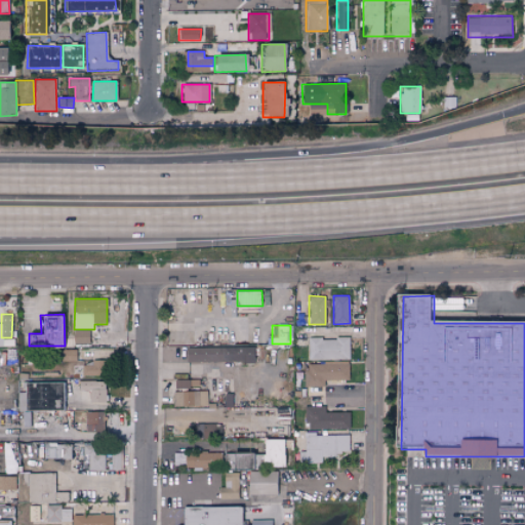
[(88,330),(73,330),(72,342),(88,344),(88,330)]
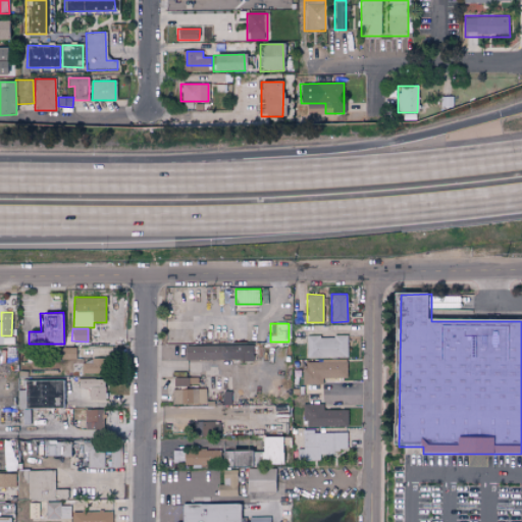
[(347,358),(347,335),(306,336),(306,358),(347,358)]
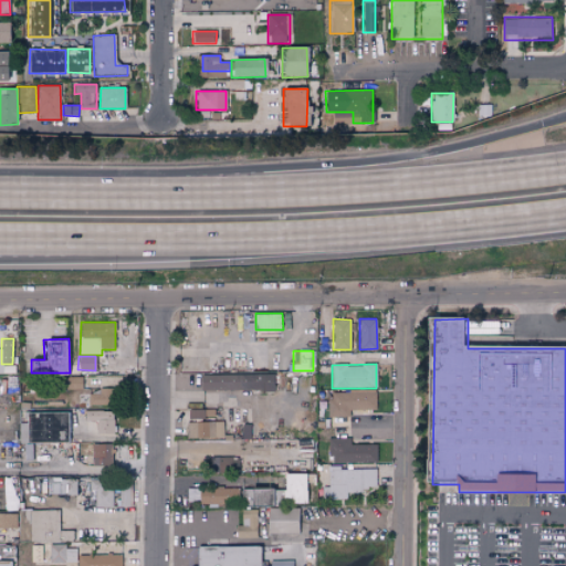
[(200,375),(201,390),(273,389),(273,374),(200,375)]
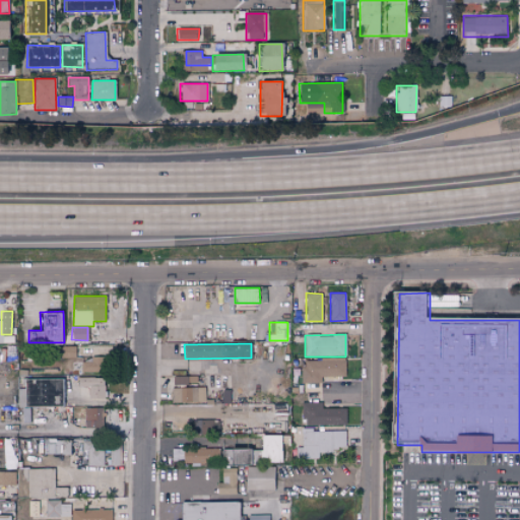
[(64,358),(65,346),(56,346),(55,358),(64,358)]
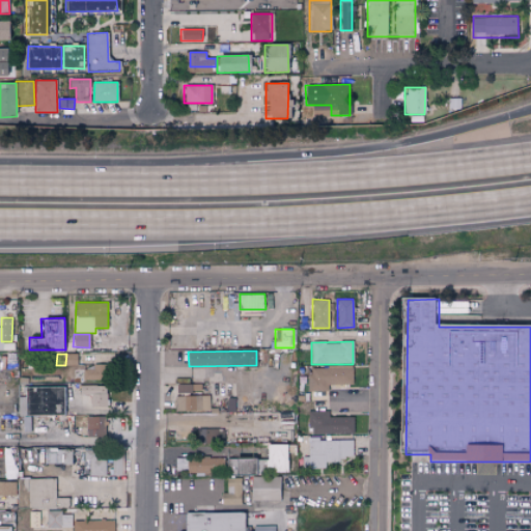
[(82,366),(82,381),(107,380),(106,365),(82,366)]
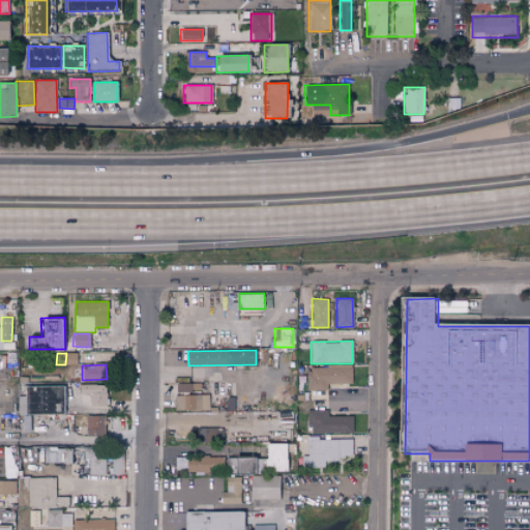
[(327,384),(352,383),(352,366),(307,367),(308,391),(327,390),(327,384)]
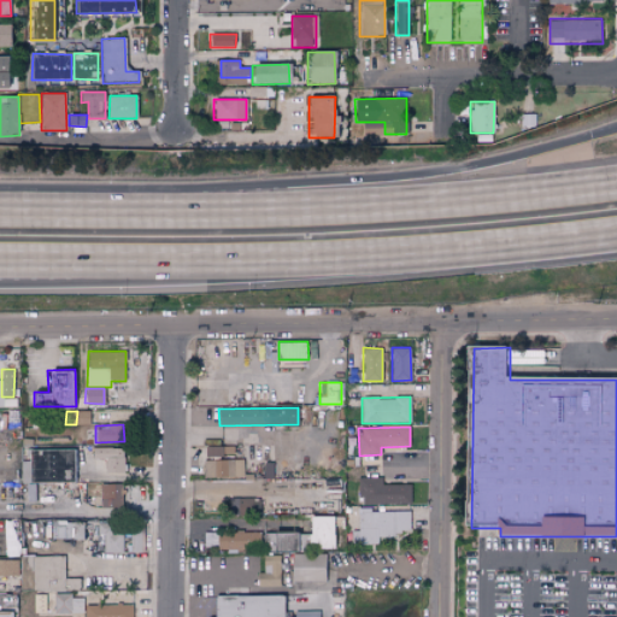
[(224,446),(205,446),(204,456),(224,456),(224,446)]
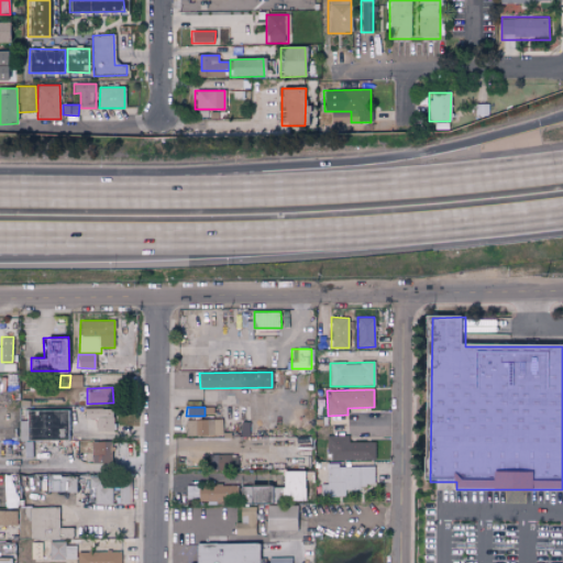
[(96,418),(96,431),(113,431),(113,409),(84,408),(84,418),(96,418)]
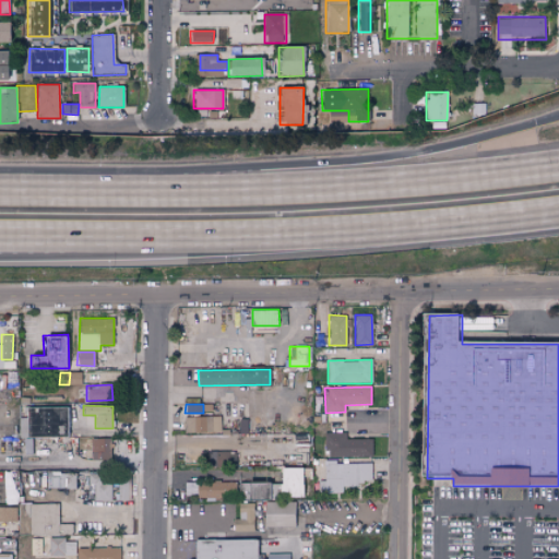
[(26,406),(26,425),(20,425),(20,437),(64,437),(64,406),(26,406)]
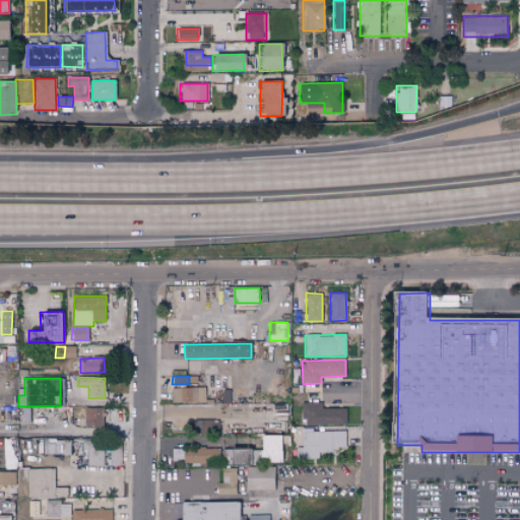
[(204,387),(171,387),(171,402),(205,402),(204,387)]
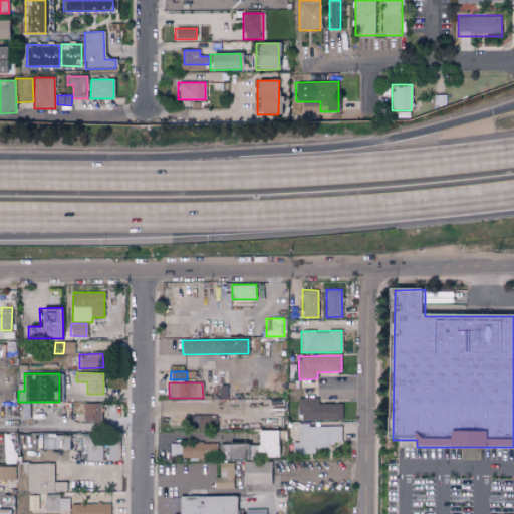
[(341,403),(317,404),(317,397),(298,398),(299,421),(341,420),(341,403)]
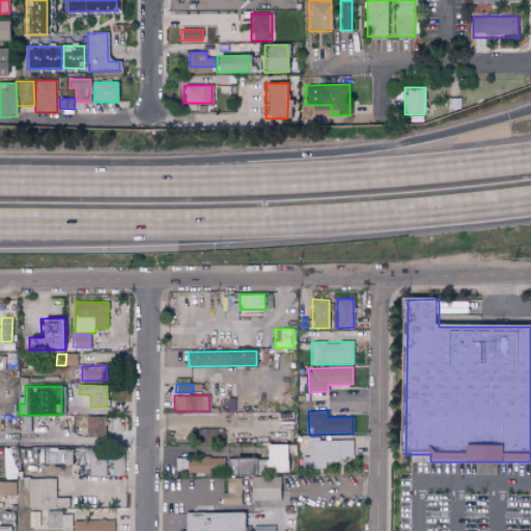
[(74,421),(75,432),(86,432),(86,437),(105,437),(105,416),(85,416),(85,420),(74,421)]
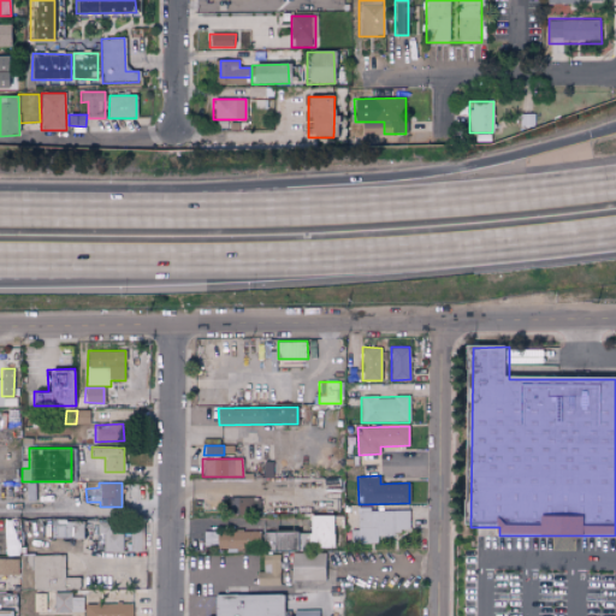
[(260,497),(230,497),(229,513),(260,514),(260,497)]
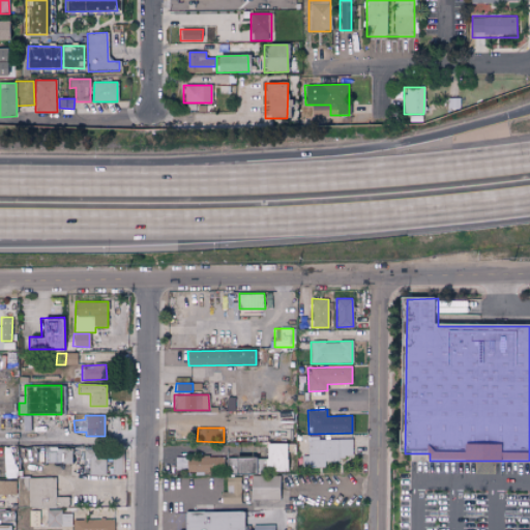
[(352,438),(308,439),(308,457),(302,457),(302,466),(352,465),(352,438)]
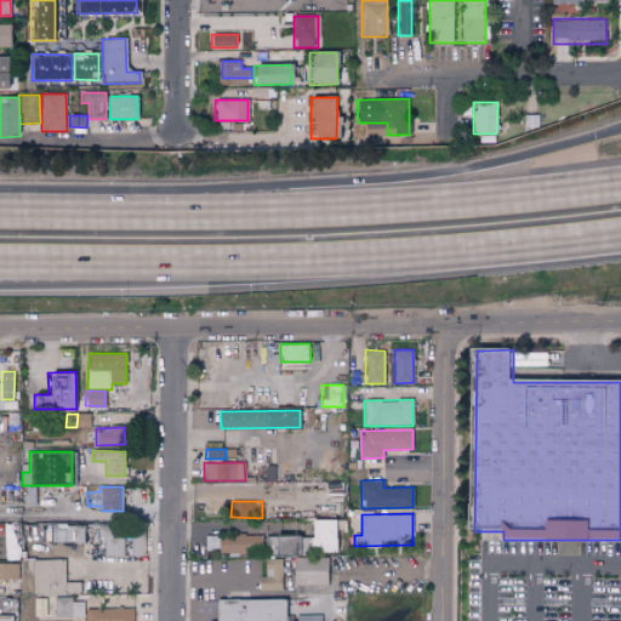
[(335,553),(335,519),(311,519),(311,536),(265,535),(265,553),(335,553)]
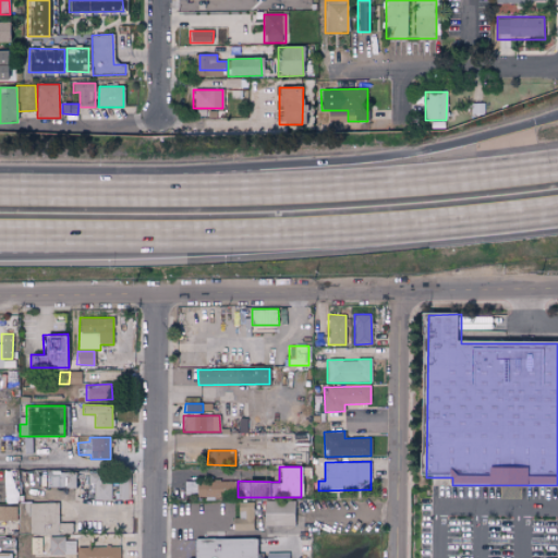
[(75,487),(76,472),(46,471),(46,486),(75,487)]
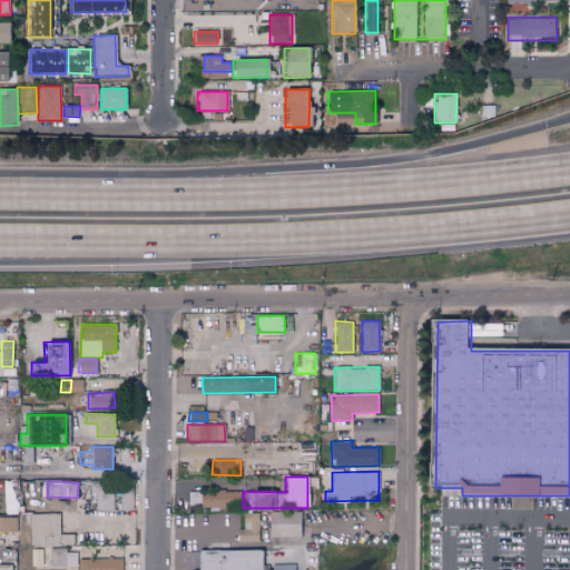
[(111,510),(111,483),(90,483),(90,493),(95,493),(96,510),(111,510)]
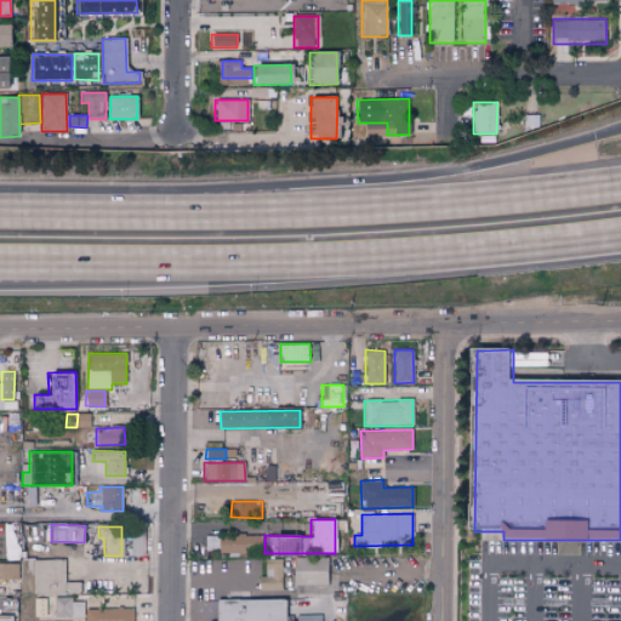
[(141,556),(142,528),(132,528),(130,554),(141,556)]
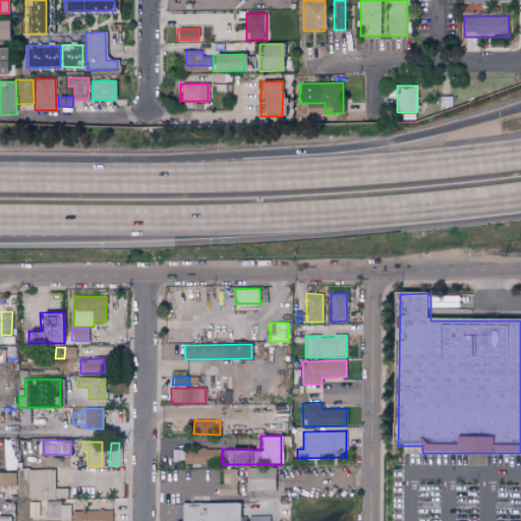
[(172,449),(173,464),(219,463),(219,448),(172,449)]
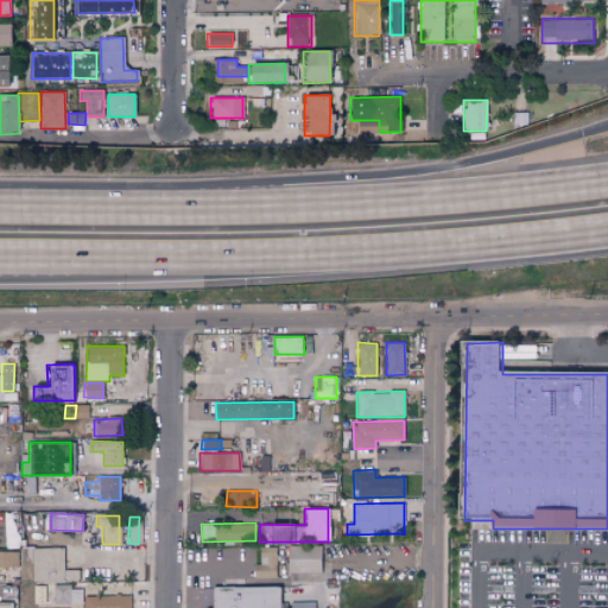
[(320,572),(320,545),(286,546),(286,572),(320,572)]
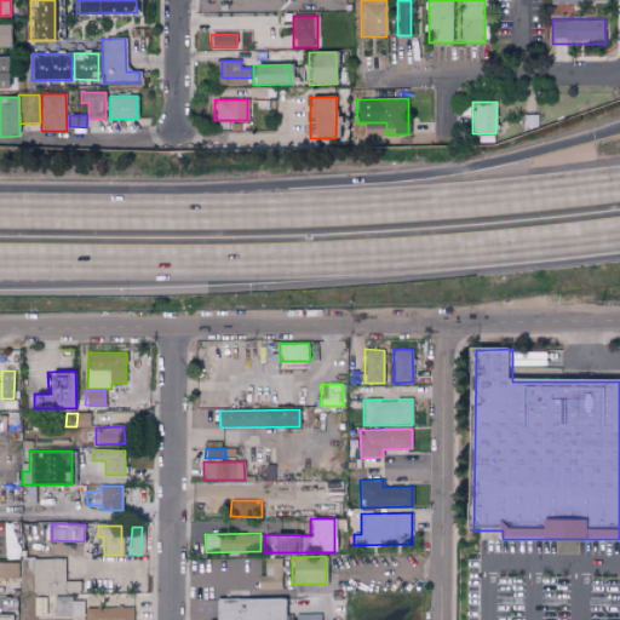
[(21,558),(21,592),(76,592),(76,581),(64,581),(64,557),(21,558)]
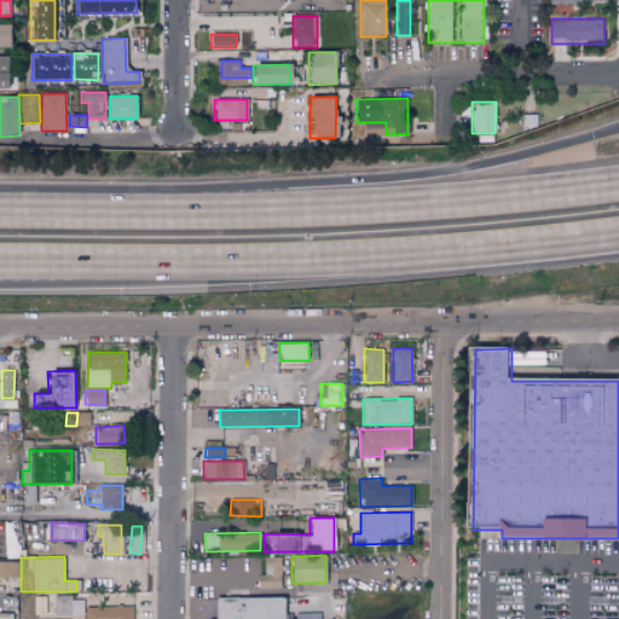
[(281,588),(281,557),(264,557),(264,574),(258,574),(258,588),(281,588)]
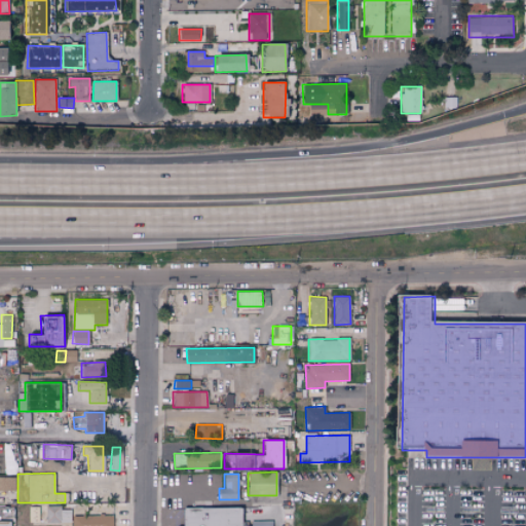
[(16,478),(0,477),(0,490),(15,491),(16,478)]
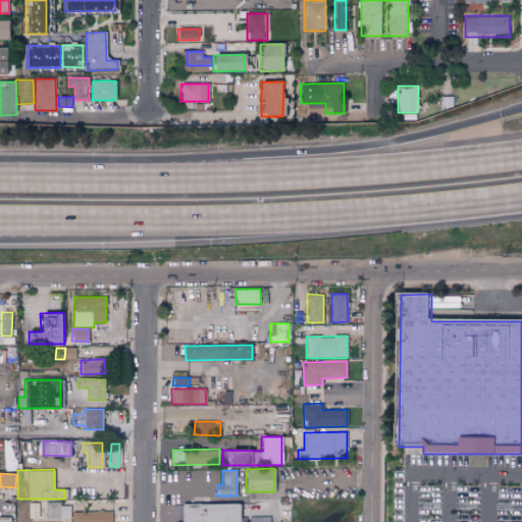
[(45,518),(70,519),(70,504),(46,504),(45,518)]
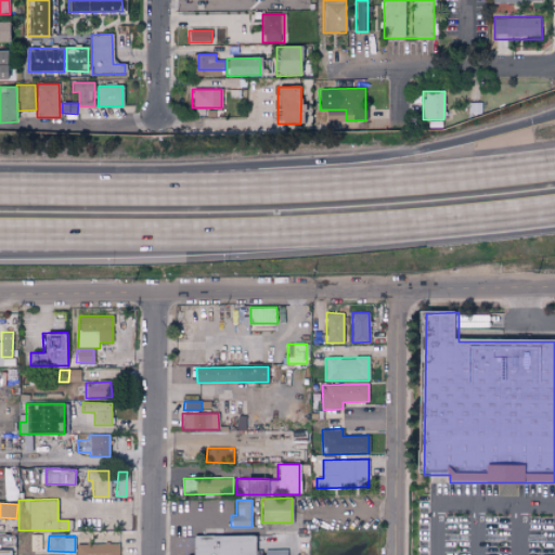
[(193,554),(193,539),(257,538),(257,554),(193,554)]
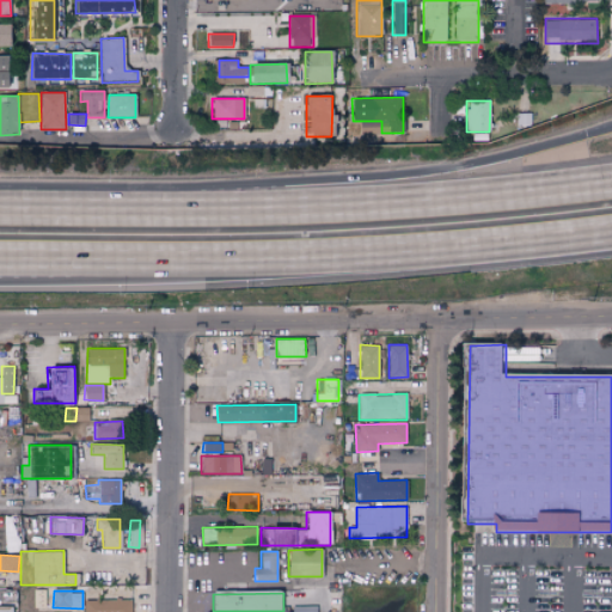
[(84,611),(130,611),(130,599),(84,600),(84,611)]
